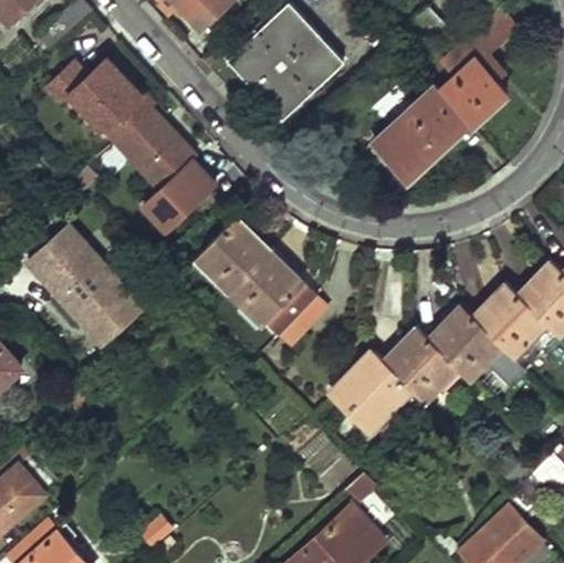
[(35,0),(0,0),(0,14),(9,24),(35,0)]
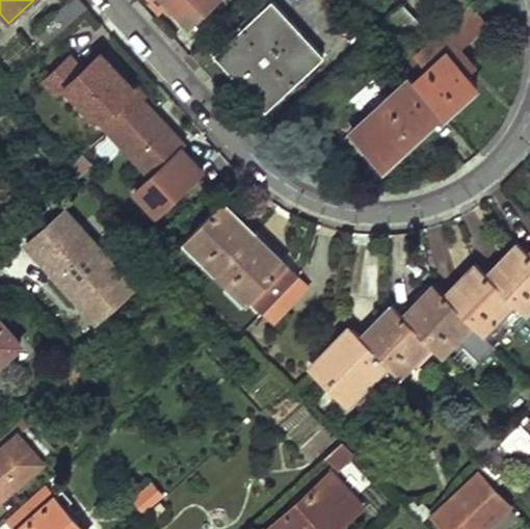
[(87,9),(77,0),(70,0),(35,31),(48,45),(87,9)]
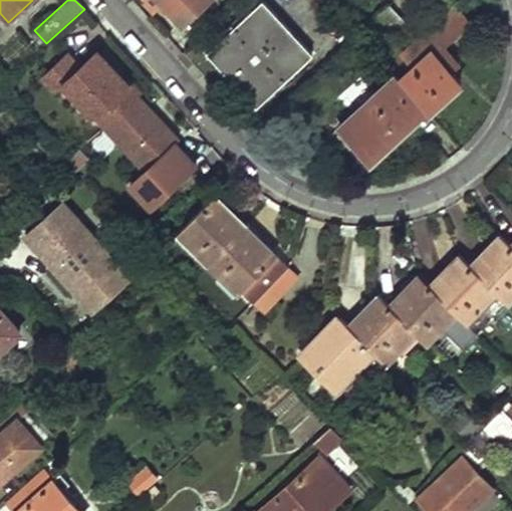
[(161,0),(164,3),(161,7),(182,29),(212,0),(161,0)]
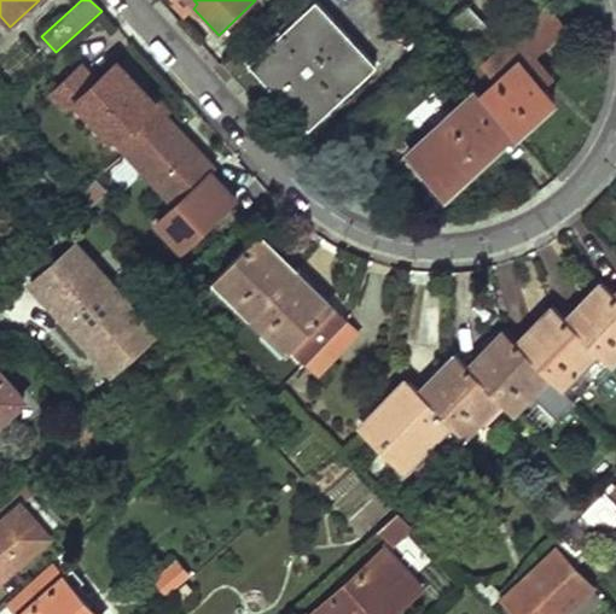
[(373,66),(314,3),(249,64),(308,128),(373,66)]
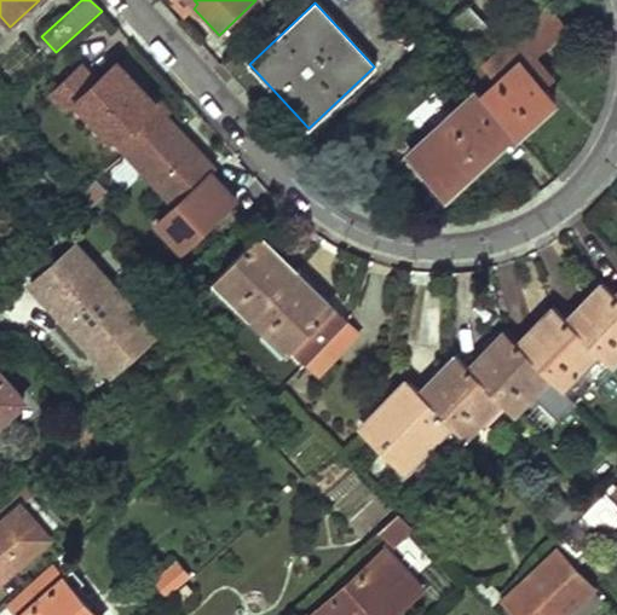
[(490,30),(470,7),(447,28),(467,51),(490,30)]
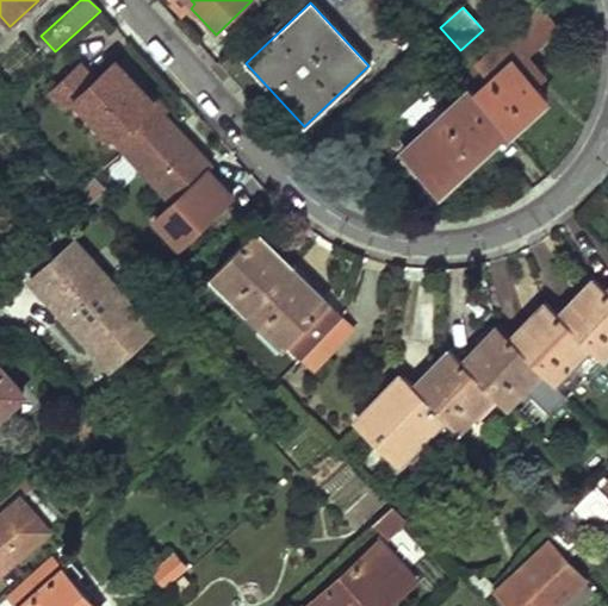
[(554,29),(537,7),(488,52),(502,69),(471,98),(502,133),(506,137),(546,100),(523,75),(533,66),(523,56),(554,29)]
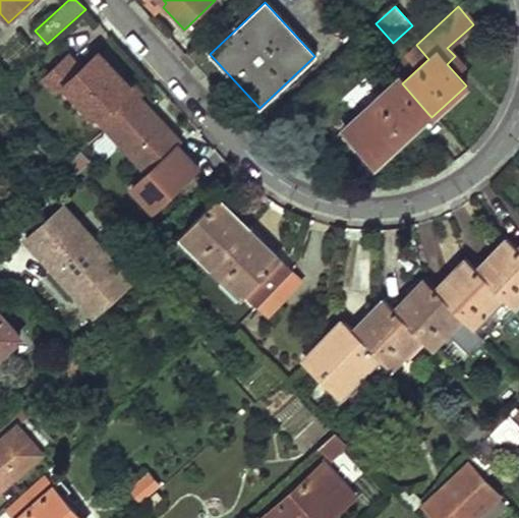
[(111,67),(98,54),(79,71),(65,56),(42,77),(56,93),(63,87),(79,104),(84,99),(109,124),(131,103),(123,94),(129,88),(111,67)]
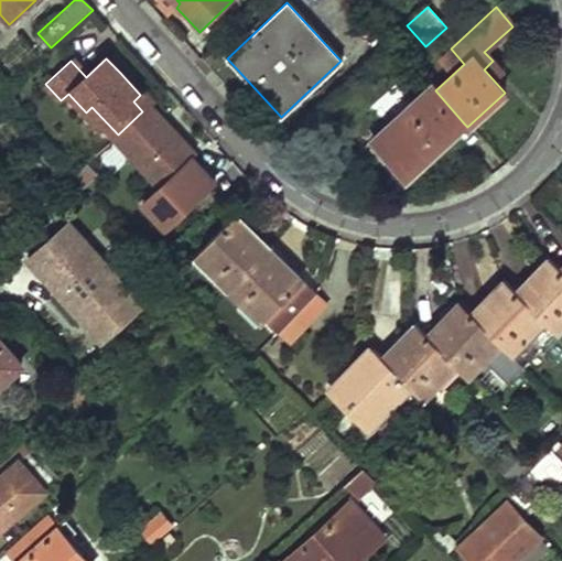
[(142,111),(150,105),(155,99),(127,67),(120,73),(140,95),(133,101),(142,111)]
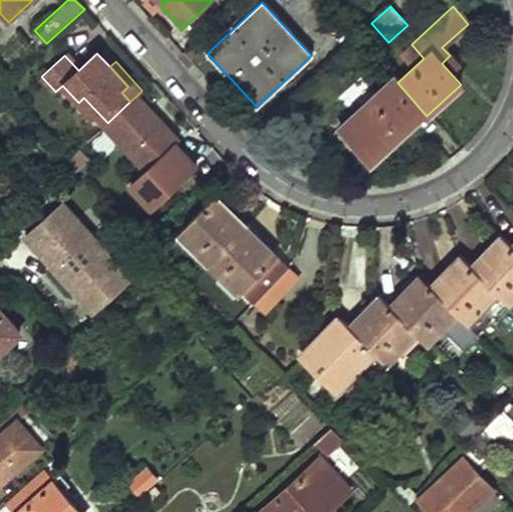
[(397,82),(392,77),(338,127),(369,161),(423,113),(397,82)]
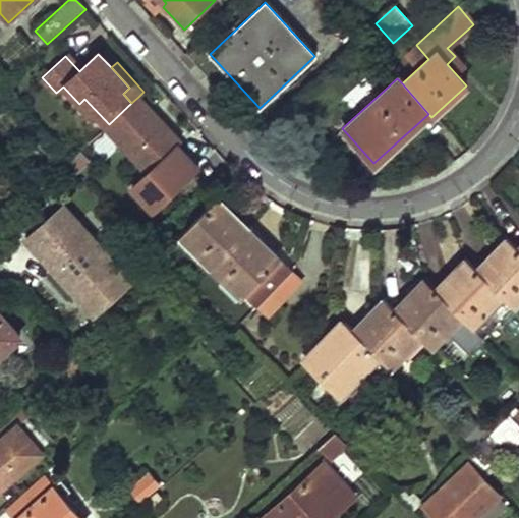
[(147,106),(138,97),(131,103),(139,112),(147,106)]
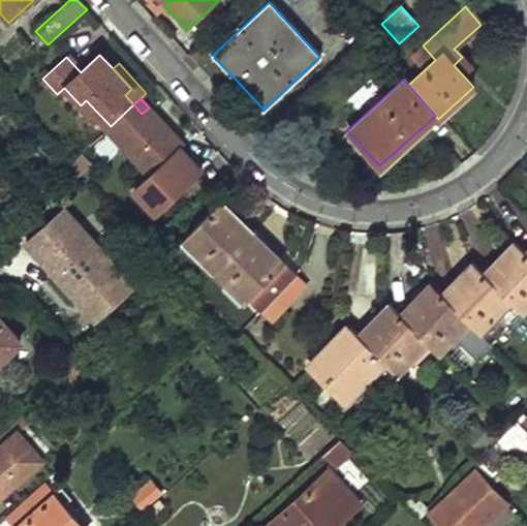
[(111,126),(86,100),(81,105),(104,131),(111,126)]
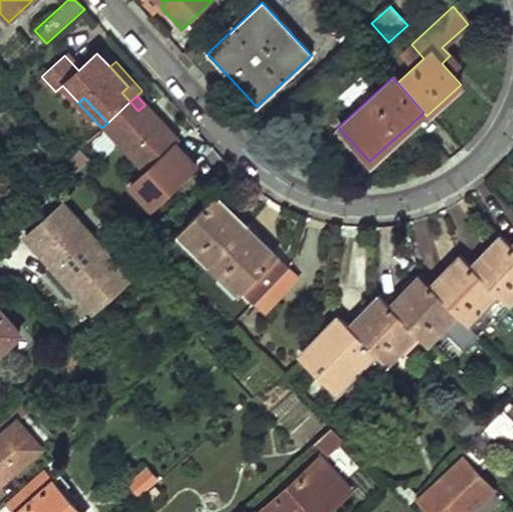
[(177,139),(145,105),(138,111),(130,102),(108,123),(132,149),(126,154),(142,171),(168,147),(172,143),(177,139)]
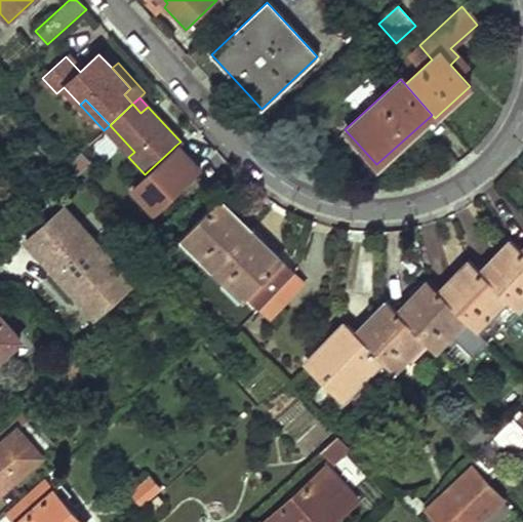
[(134,152),(110,125),(104,130),(128,157),(134,152)]
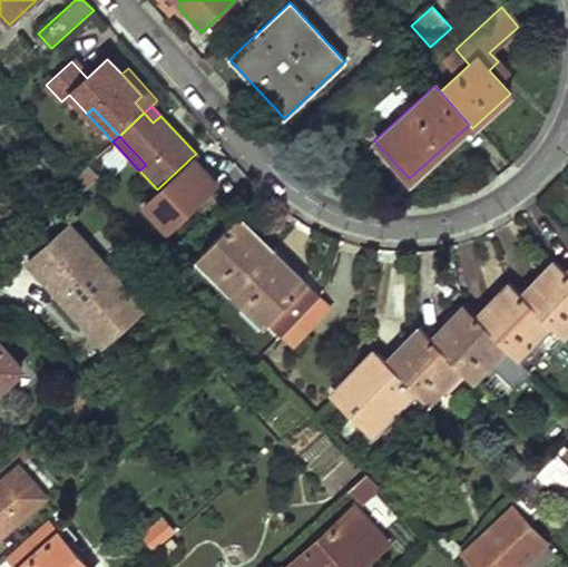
[(108,147),(101,139),(87,152),(95,159),(108,147)]
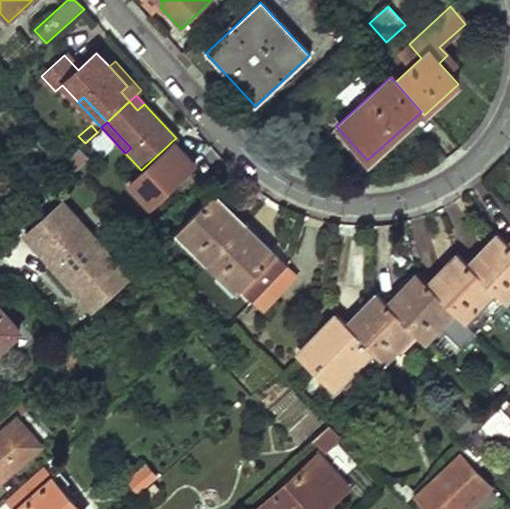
[(173,152),(177,148),(171,142),(167,146),(173,152)]
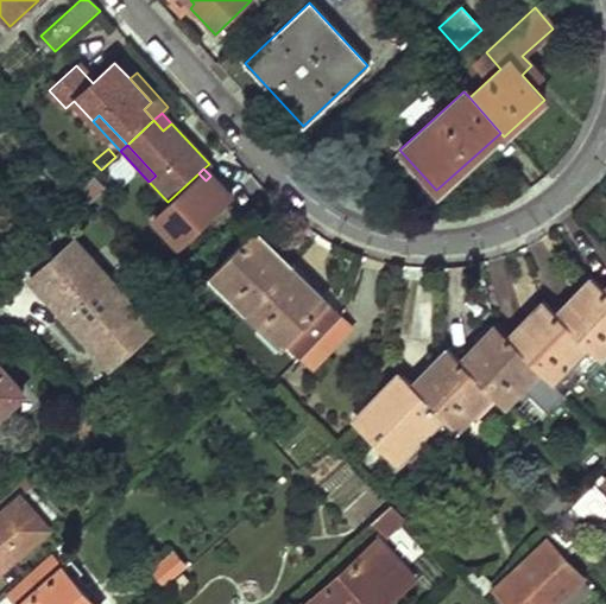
[(199,173),(168,202),(151,217),(176,245),(228,195),(210,176),(206,180),(199,173)]
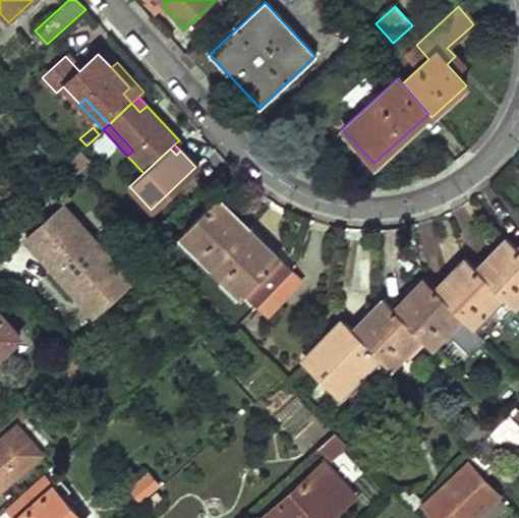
[(76,224),(88,214),(72,197),(61,208),(76,224)]
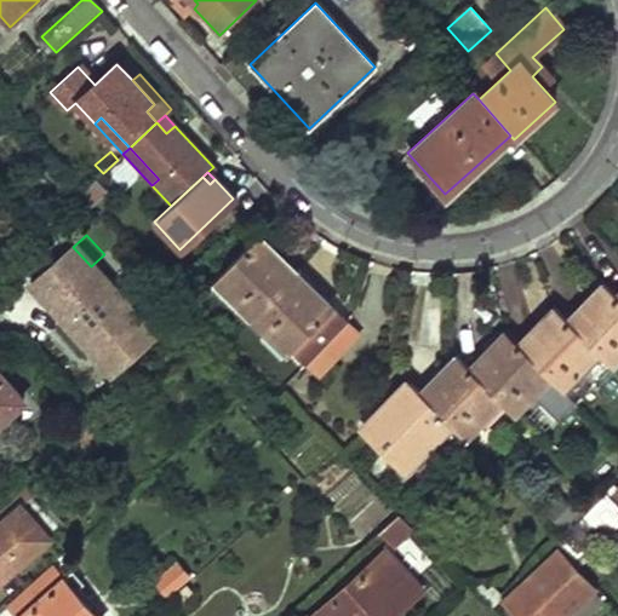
[(276,251),(261,235),(217,280),(239,300),(234,306),(249,321),(292,277),(272,255),(276,251)]
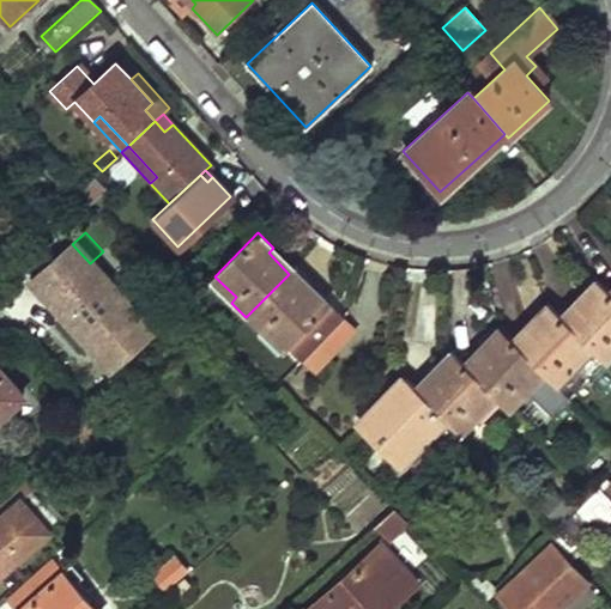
[(72,244),(28,284),(107,373),(151,334),(135,316),(149,304),(103,251),(90,263),(72,244)]
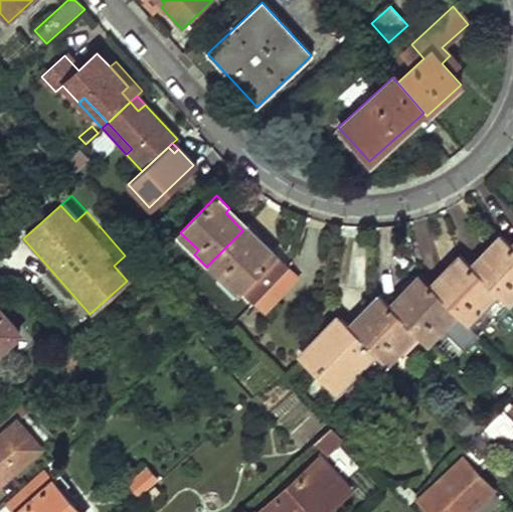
[(288,268),(264,243),(259,247),(242,230),(206,267),(216,277),(222,274),(251,305),(288,268)]
